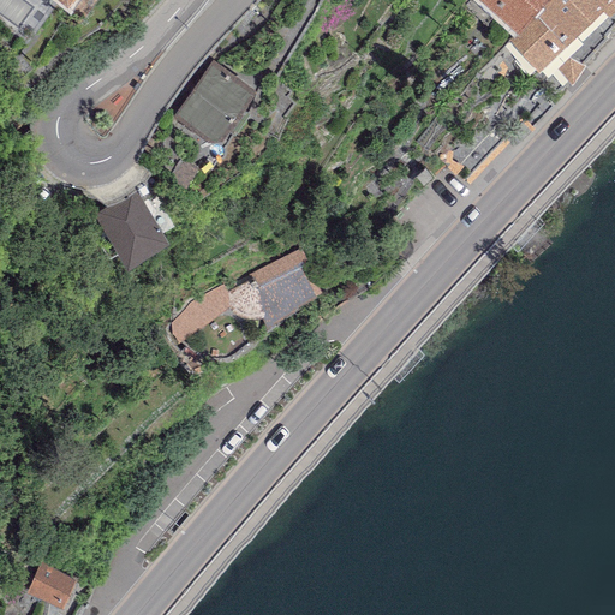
[(549,0),(470,0),(466,6),(487,25),(495,16),(517,34),(549,0)]
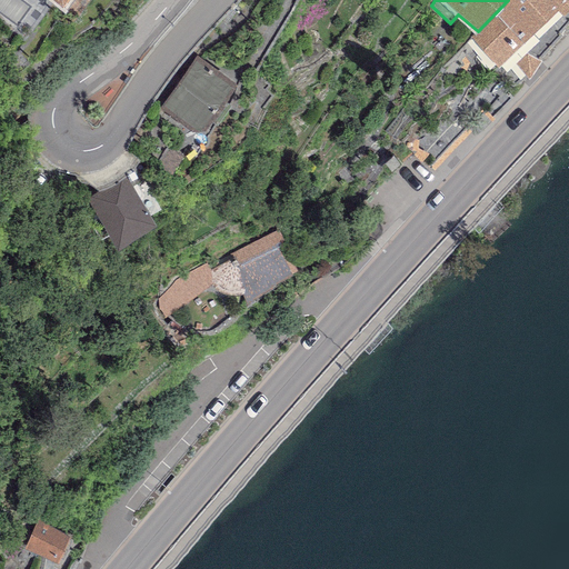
[(568,7),(568,0),(508,0),(478,31),(471,37),(497,67),(566,3),(568,7)]
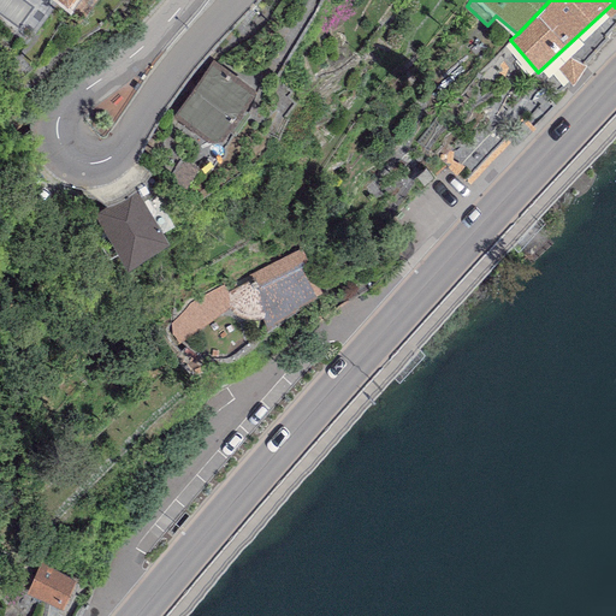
[(255,92),(213,60),(172,118),(207,143),(221,142),(255,92)]
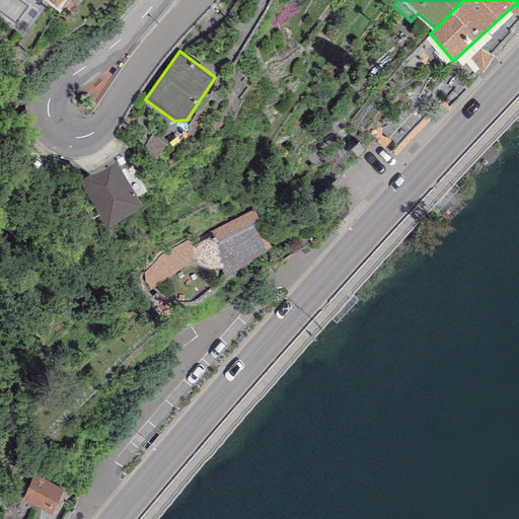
[(115,161),(79,182),(107,230),(143,209),(115,161)]
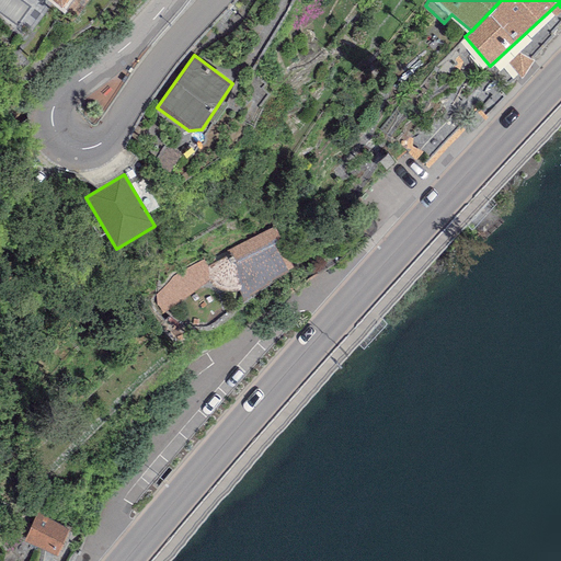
[(294,268),(275,227),(229,251),(231,254),(208,268),(214,279),(209,282),(212,285),(215,288),(219,289),(222,290),(228,292),(235,292),(240,290),(244,299),(289,273),(287,271),(294,268)]
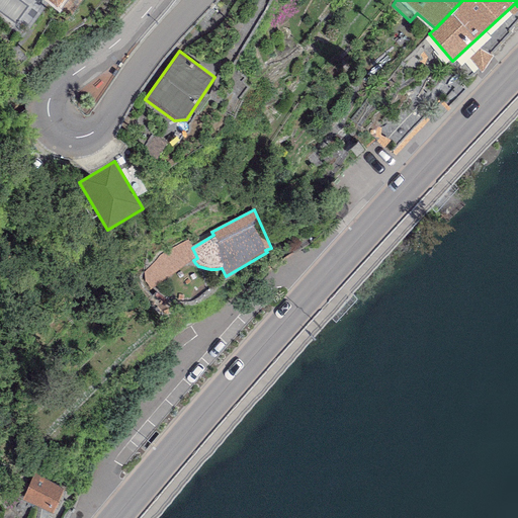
[(153,287),(156,285),(187,264),(193,260),(197,258),(192,248),(188,243),(176,249),(159,259),(145,272),(143,275),(142,278),(143,282),(144,285),(147,287),(151,287),(153,287)]
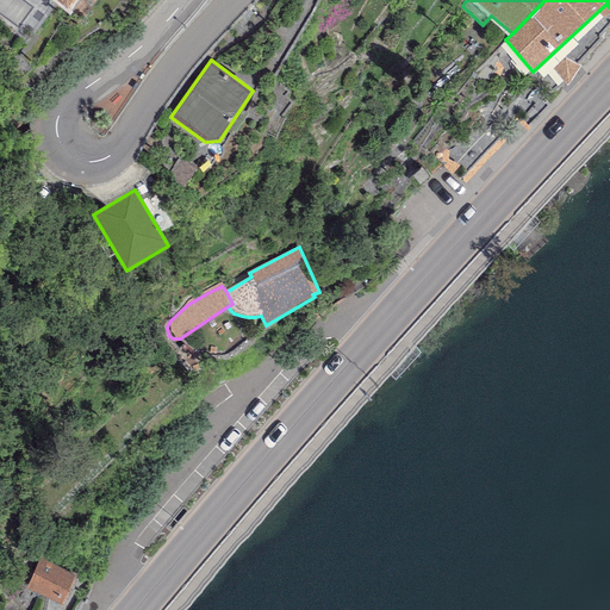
[(39,560),(26,589),(62,604),(75,577),(39,560)]
